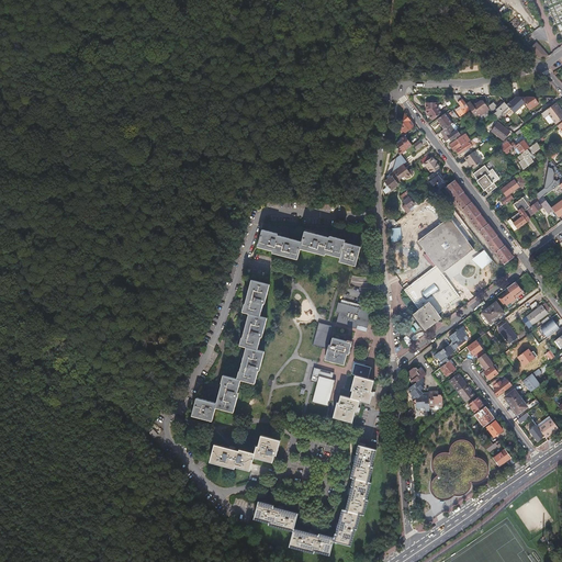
[(546,58),(549,56),(536,42),(529,48),(538,58),(546,58)]
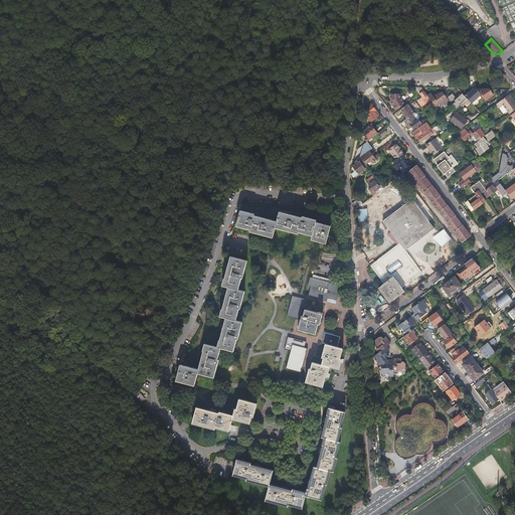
[(421,88),(416,88),(424,99),(418,103),(421,107),(431,101),(427,96),(421,88)]
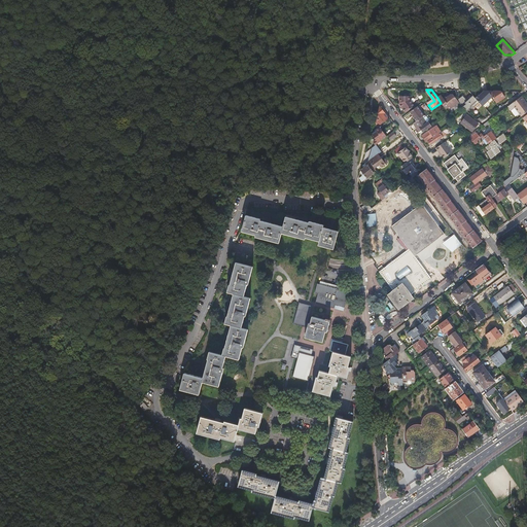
[(483,105),(492,97),(488,91),(487,91),(483,95),(482,93),(476,99),(482,105),(483,105)]
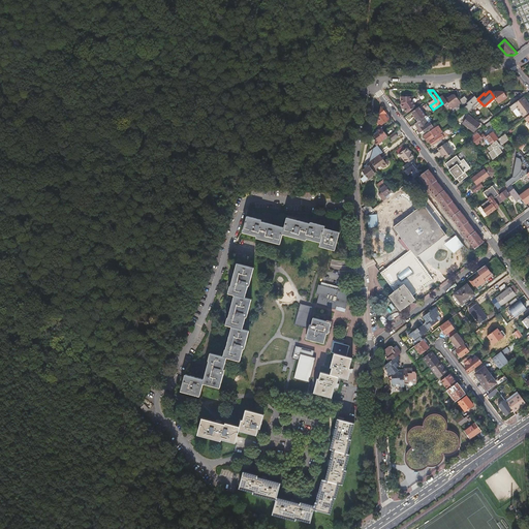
[(506,97),(503,91),(490,91),(494,97),(498,103),(506,97)]
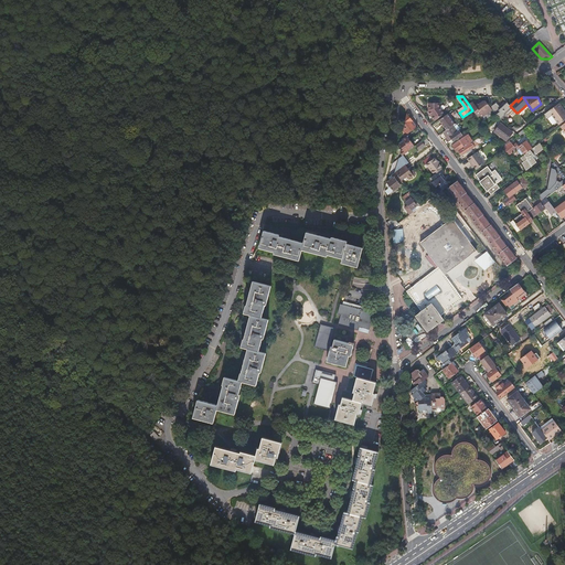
[(469,105),(472,110),(473,112),(478,116),(481,114),(483,117),(492,110),(487,103),(486,102),(483,102),(479,105),(478,105),(478,104),(477,104),(477,105),(476,105),(473,103),(469,105)]
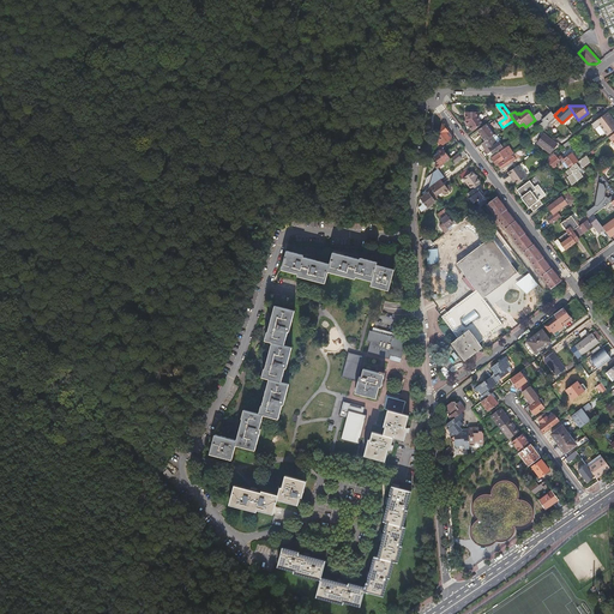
[(464,121),(473,131),(482,122),(477,116),(477,112),(465,112),(465,119),(465,120),(464,121)]
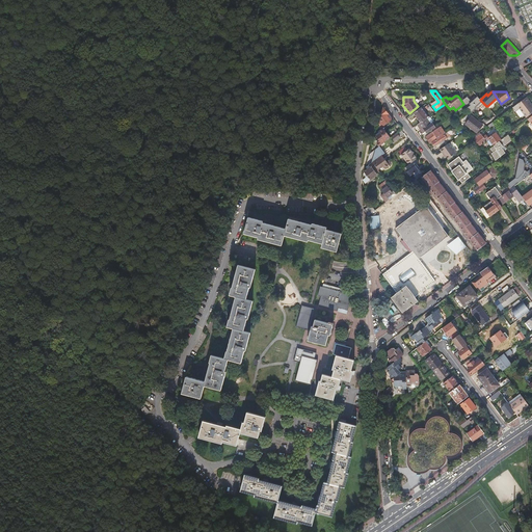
[(513,106),(511,107),(514,112),(519,109),(524,114),(526,117),(526,116),(531,111),(531,108),(528,102),(529,102),(525,97),(513,106)]
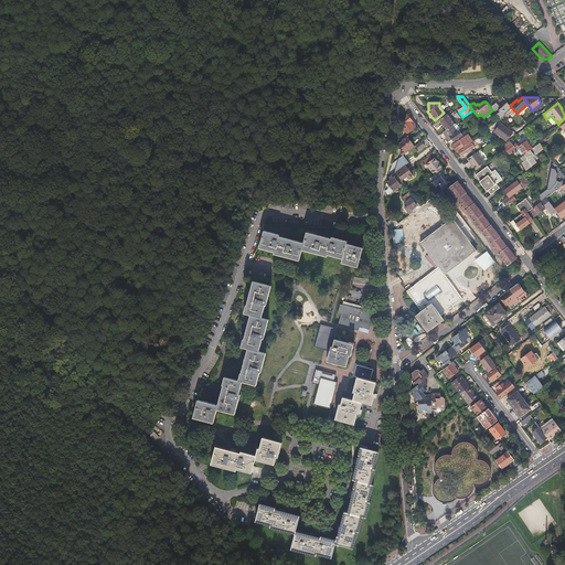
[(498,105),(494,108),(500,115),(499,115),(503,119),(508,114),(505,112),(505,113),(504,112),(504,110),(502,108),(498,105)]
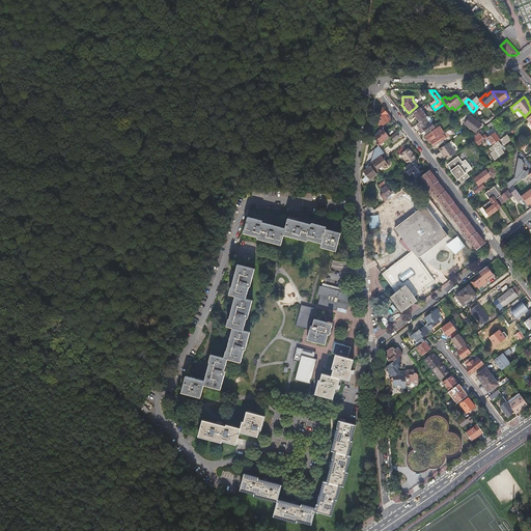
[(429,114),(434,112),(428,104),(425,107),(429,114)]
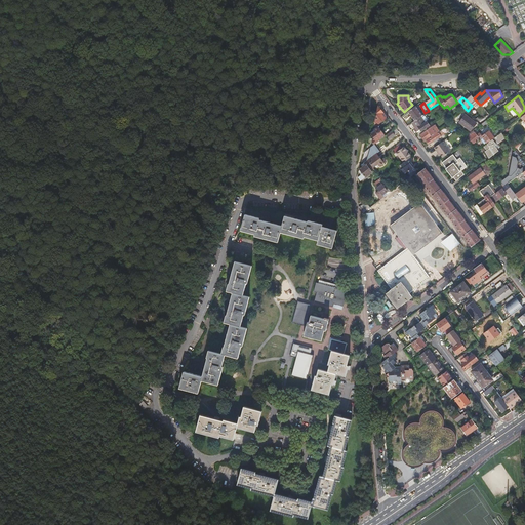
[(479,117),(486,111),(481,105),(480,105),(473,111),(479,117)]
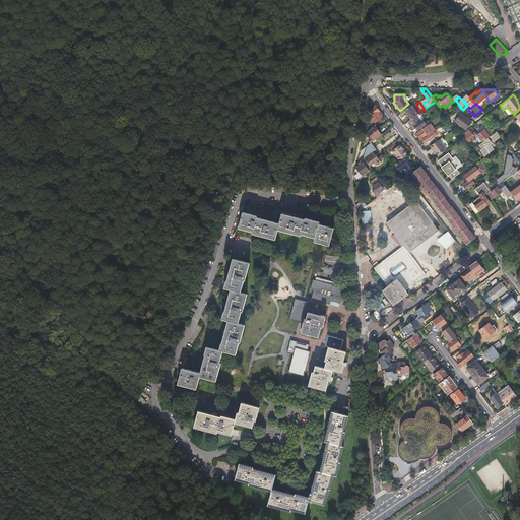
[(411,105),(404,111),(411,120),(416,116),(418,115),(411,105)]
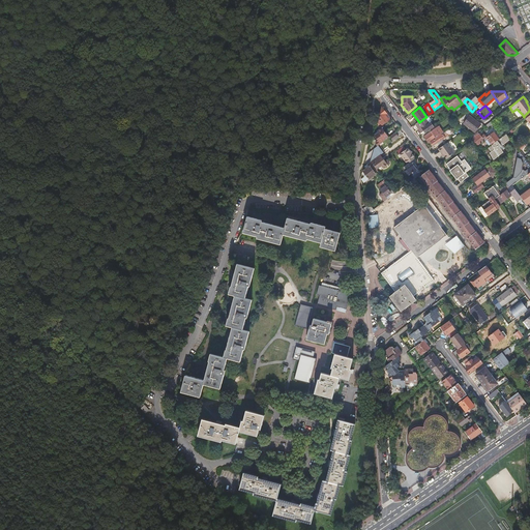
[(382,108),(378,122),(382,128),(385,125),(384,124),(390,119),(382,108)]
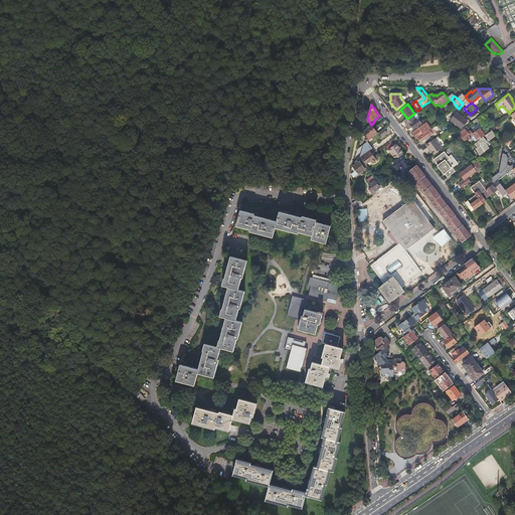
[(502,106),(498,109),(503,114),(507,111),(502,106)]
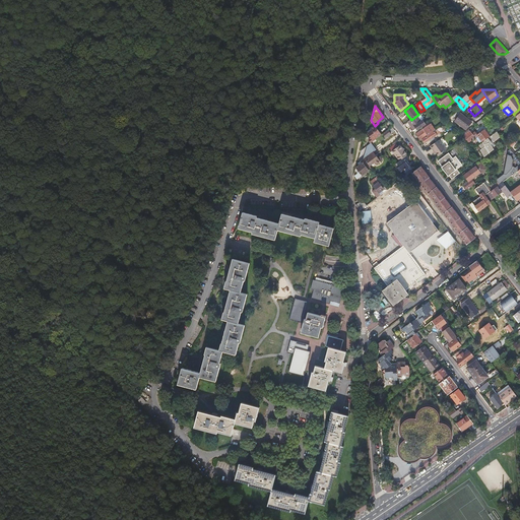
[(460,115),(458,118),(463,122),(461,125),(464,128),(467,125),(469,126),(472,121),(469,119),(468,120),(463,117),(460,115)]
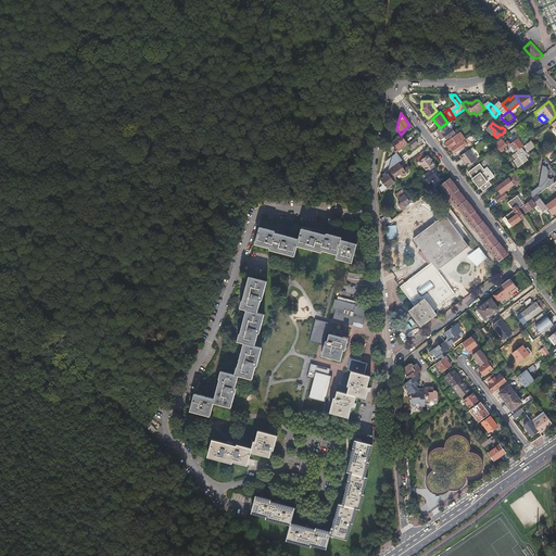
[(440,128),(437,130),(443,139),(445,137),(446,139),(455,133),(452,127),(450,129),(445,124),(440,128)]
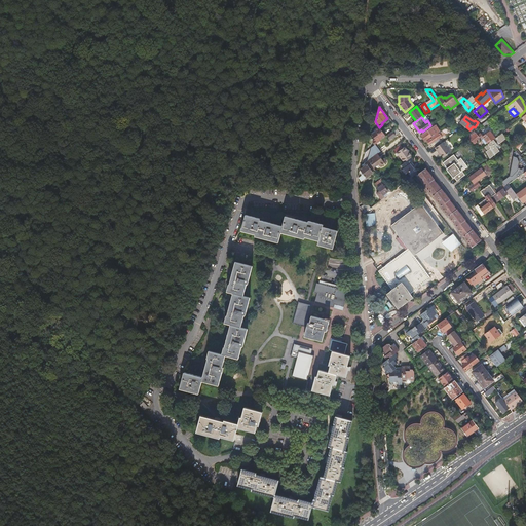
[(381,141),(386,137),(385,136),(379,127),(375,121),(374,122),(378,127),(375,129),(376,132),(378,135),(374,138),(376,140),(373,142),(375,145),(377,144),(381,141)]
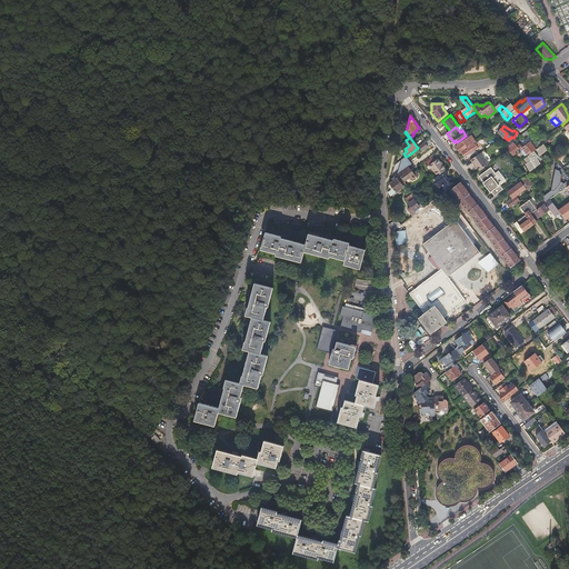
[(456,147),(460,153),(461,152),(477,141),(472,135),(462,141),(456,147)]
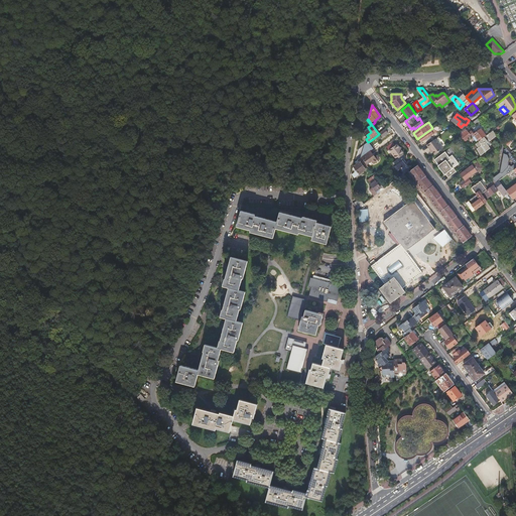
[(432,128),(418,138),(421,142),(435,131),(432,128)]
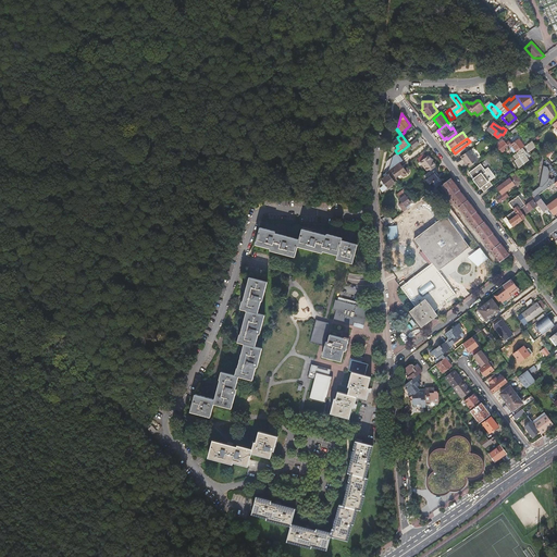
[(502,138),(496,143),(497,145),(496,145),(502,152),(508,147),(502,138)]
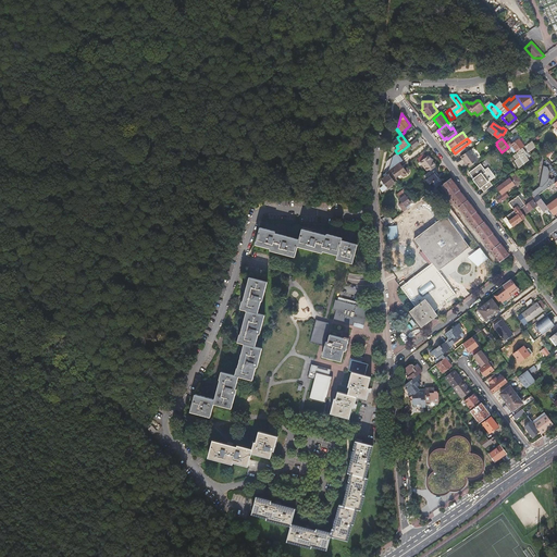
[(516,152),(523,146),(518,139),(510,145),(516,152)]
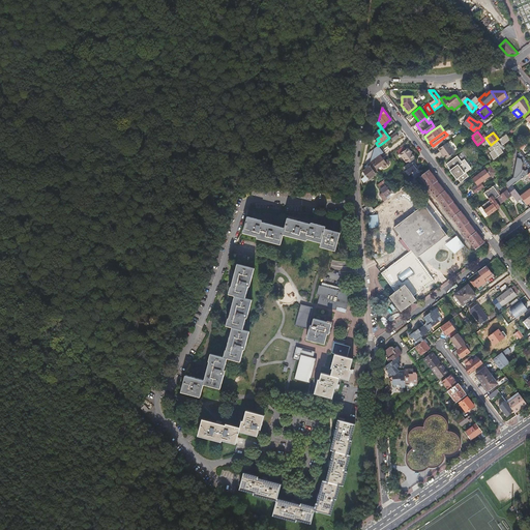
[(505,134),(498,139),(491,145),(488,147),(489,149),(490,148),(491,150),(490,151),(489,152),(493,158),(502,151),(500,149),(498,147),(500,145),(499,143),(501,142),(502,144),(508,139),(505,134)]
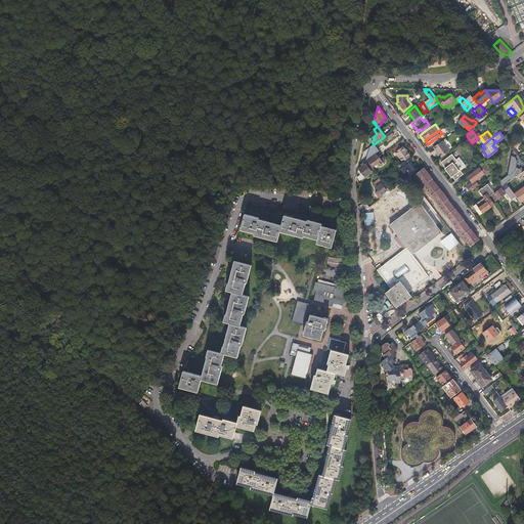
[(442,140),(433,147),(437,151),(438,150),(440,154),(442,157),(450,150),(442,140)]
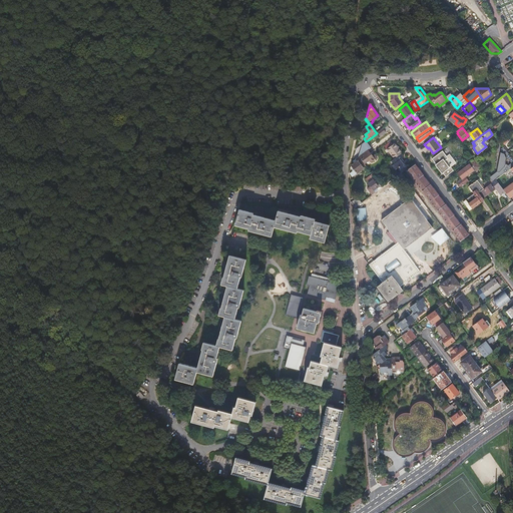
[(366,141),(363,143),(361,150),(359,156),(360,155),(368,149),(371,148),(366,141)]
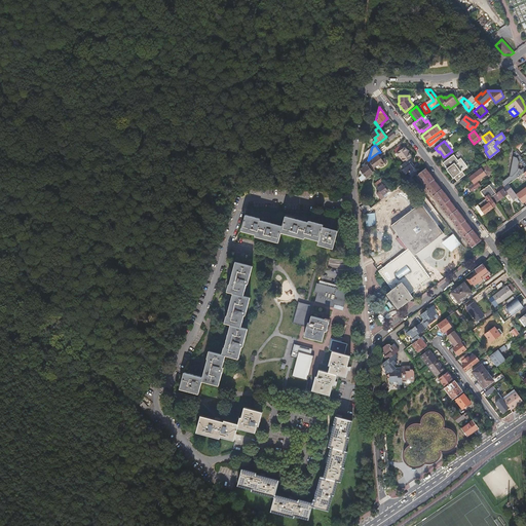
[(398,154),(405,163),(410,159),(412,157),(406,148),(398,154)]
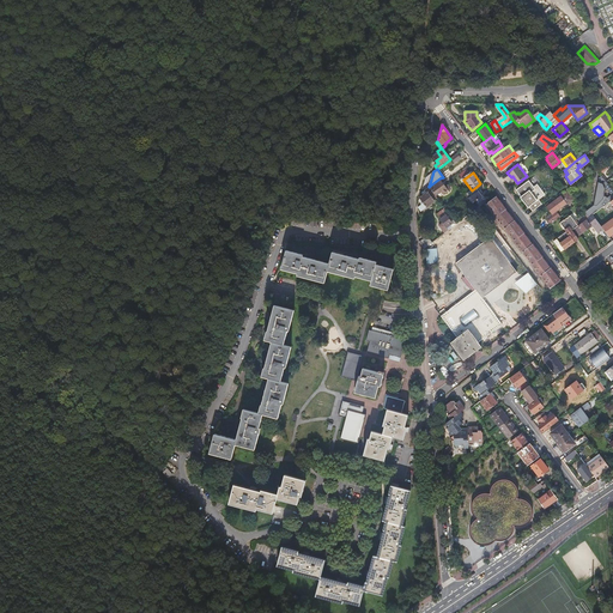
[(612,188),(607,181),(601,175),(598,177),(595,192),(600,194),(600,196),(594,195),(593,205),(583,212),(588,217),(590,216),(608,201),(612,198),(612,188)]
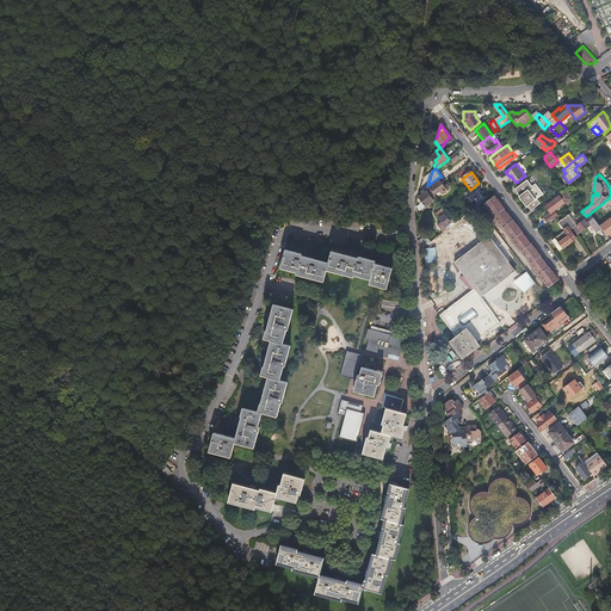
[(429,185),(427,186),(434,196),(439,192),(442,195),(448,190),(438,178),(429,185)]
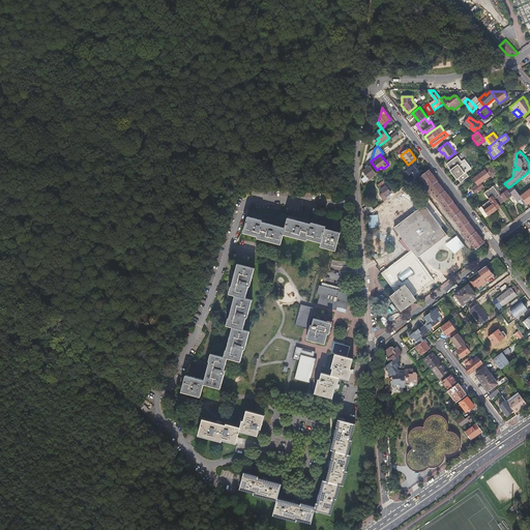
[(455,179),(459,183),(467,176),(464,173),(470,169),(464,160),(461,163),(457,156),(445,165),(448,170),(448,171),(454,179),(455,179)]
